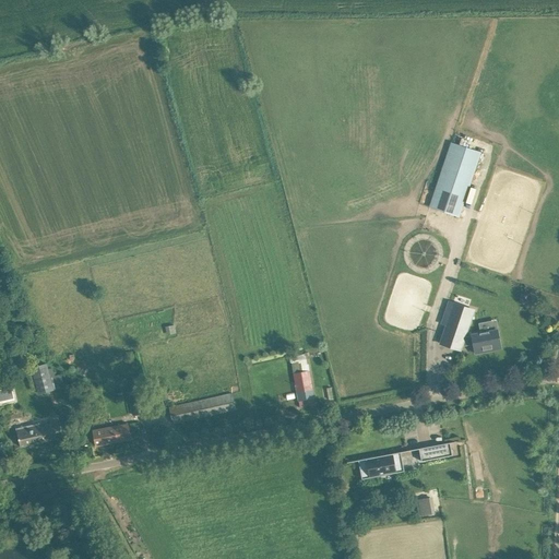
[(459,216),(480,151),(451,141),(429,205),(459,216)]
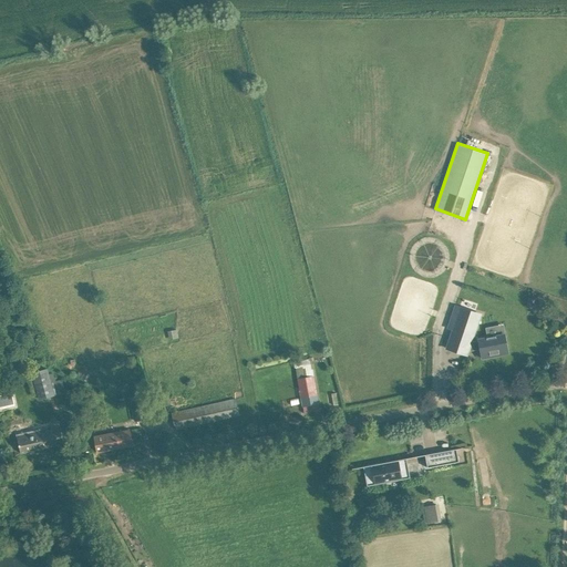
[(447,328),(453,329),(446,348),(466,354),(467,351),(481,349),(482,358),(493,356),(493,353),(507,351),(504,334),(478,340),(471,342),(475,327),(480,313),(454,306),(447,328)]
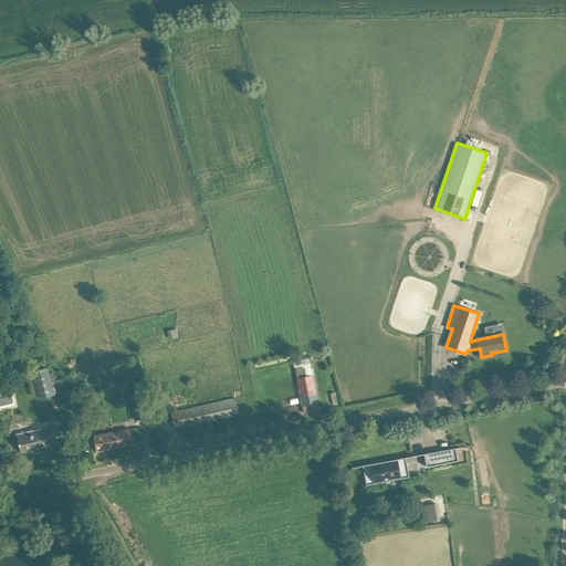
[(32,373),(39,399),(65,392),(62,378),(55,380),(53,370),(49,371),(48,368),(32,373)]
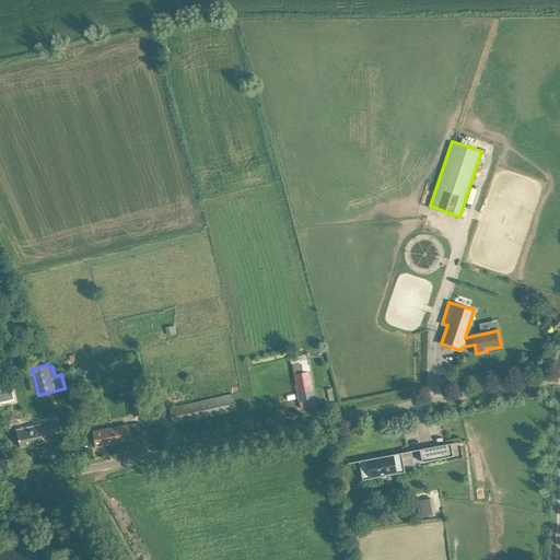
[(313,389),(310,372),(294,374),(298,392),(313,389)]
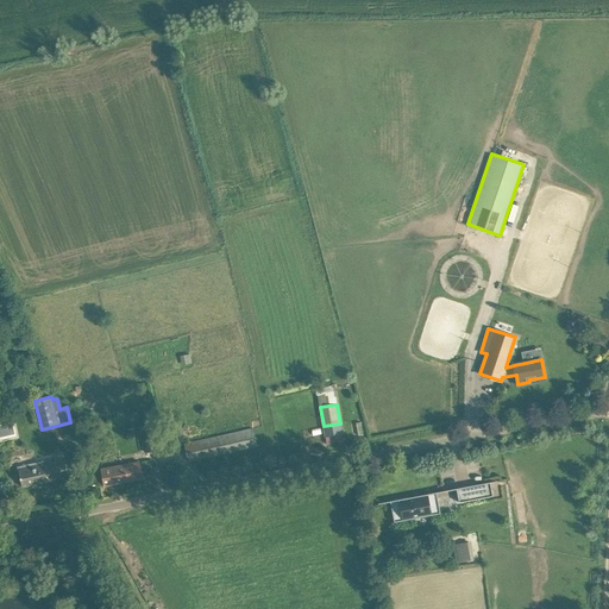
[(341,433),(340,424),(324,426),(325,437),(341,433)]
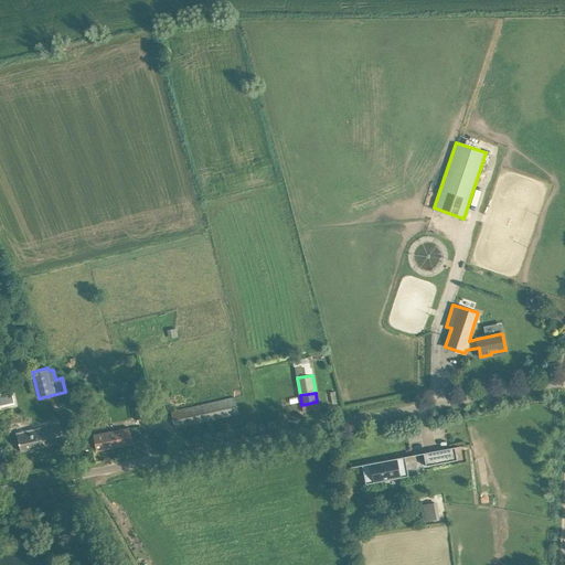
[(135,419),(147,417),(142,394),(130,396),(135,419)]
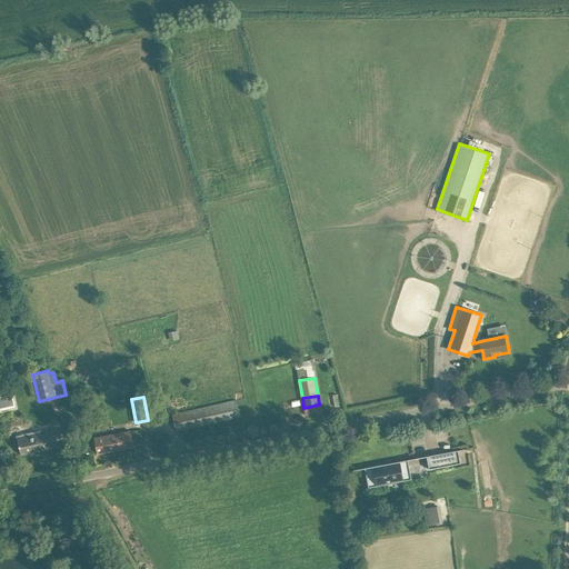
[(172,415),(173,420),(176,431),(240,417),(237,400),(172,415)]
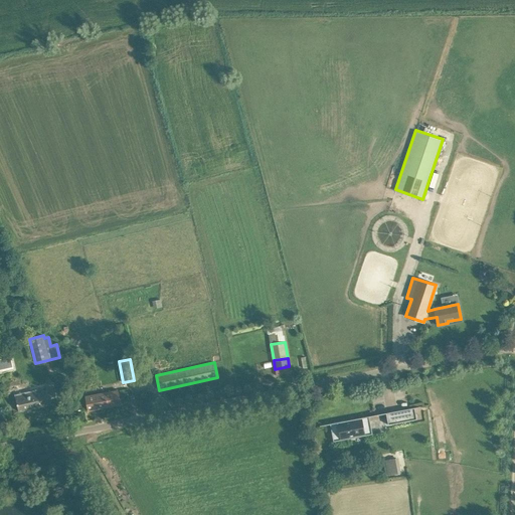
[(14,395),(16,401),(18,411),(57,402),(54,388),(42,391),(41,388),(14,395)]
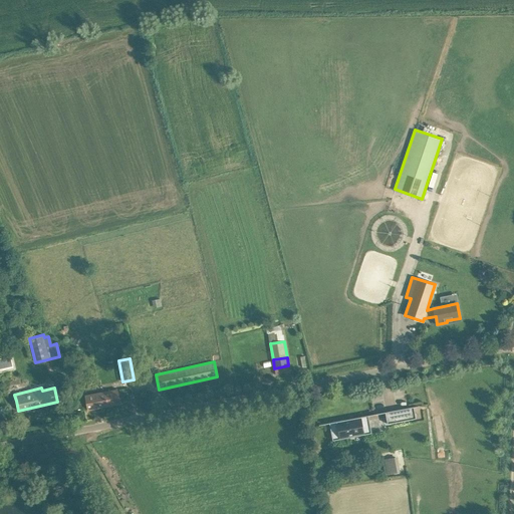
[(116,390),(84,396),(87,411),(119,404),(116,390)]
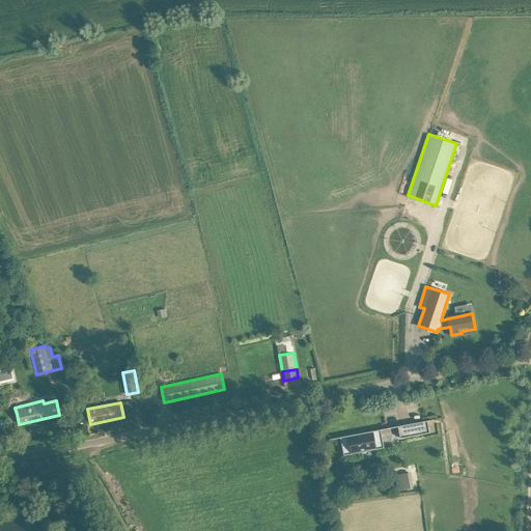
[(429,432),(427,420),(397,425),(400,438),(429,432)]
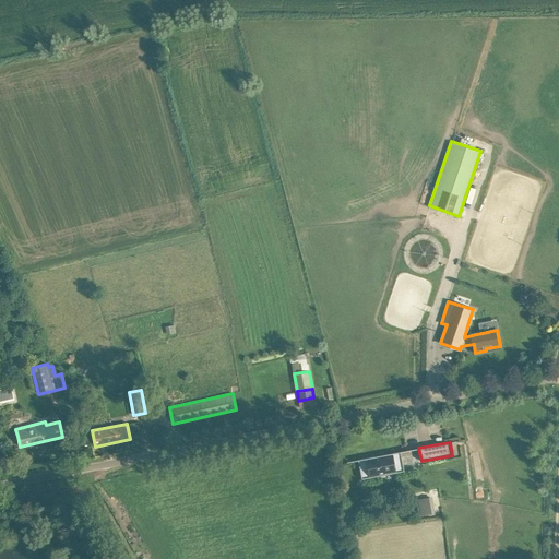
[(380,455),(358,460),(358,461),(361,479),(404,471),(401,452),(384,454),(380,455)]
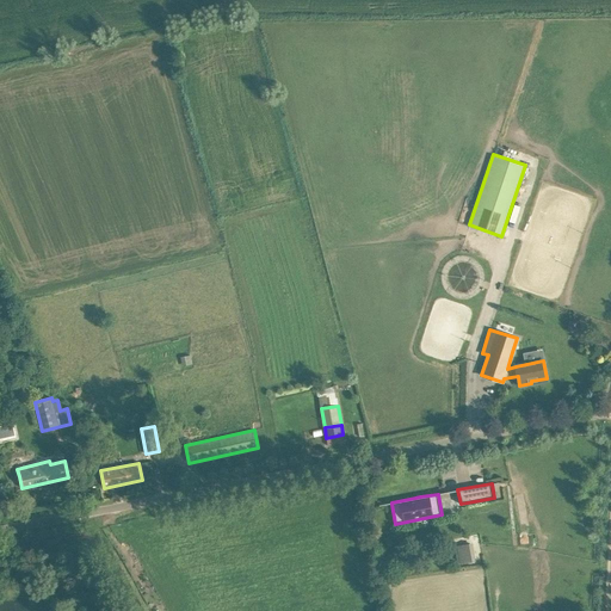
[(456,545),(458,563),(474,562),(471,543),(456,545)]
